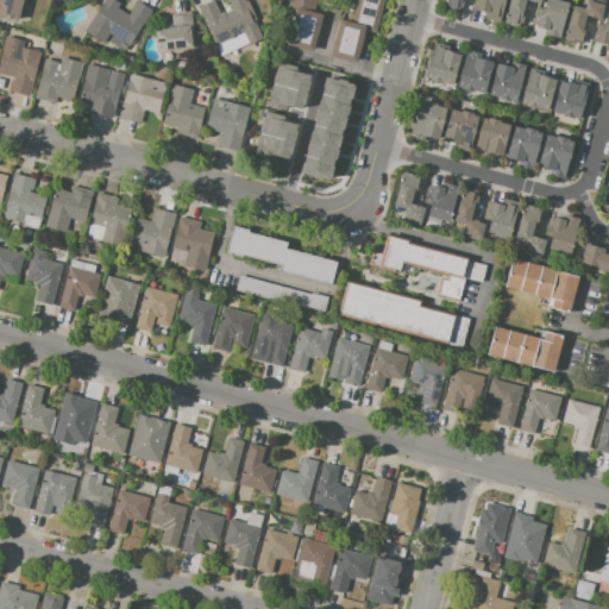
[(23,0),(17,22),(0,17),(0,0),(23,0)]
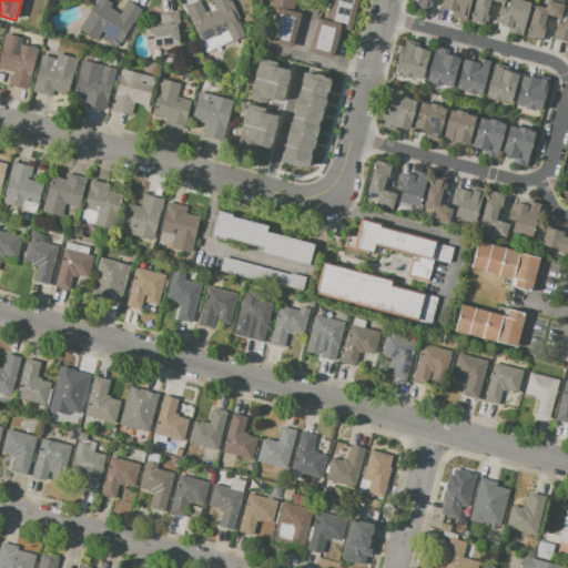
[(97,0),(107,0),(111,2),(109,8),(119,13),(128,1),(141,9),(117,48),(113,46),(111,49),(79,29),(97,0)]
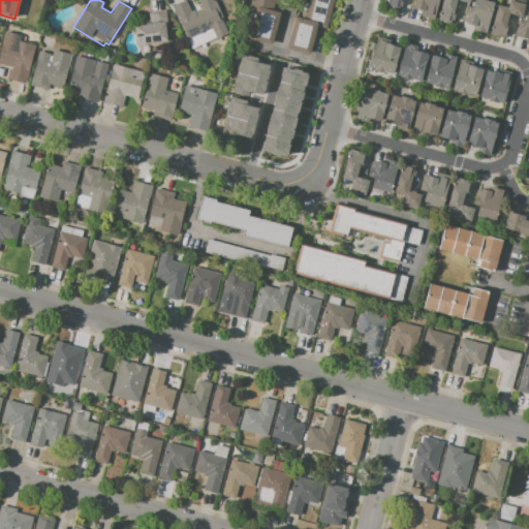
[(173,5),(183,0),(185,0),(191,12),(203,8),(198,0),(212,0),(213,1),(215,0),(222,17),(220,18),(226,32),(191,48),(173,5)]
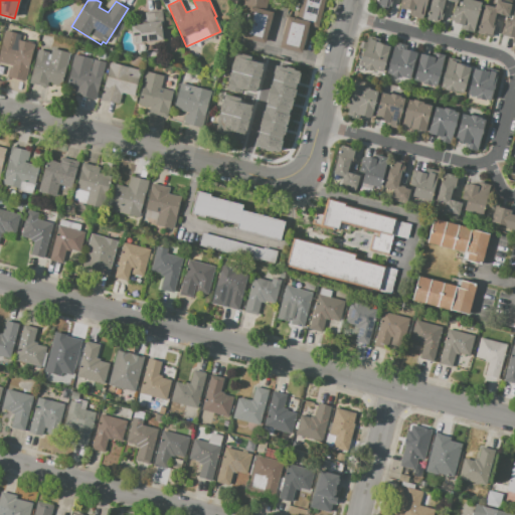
[(268,0),(266,11),(242,4),(243,0),(268,0)]
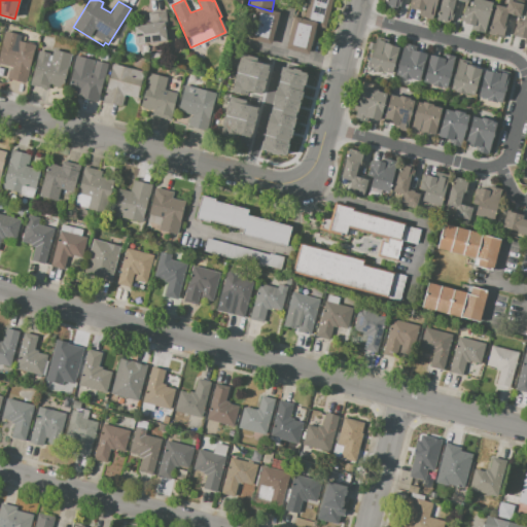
[(331,0),(322,33),(315,31),(309,53),(285,45),(293,16),(303,20),(308,0),(331,0)]
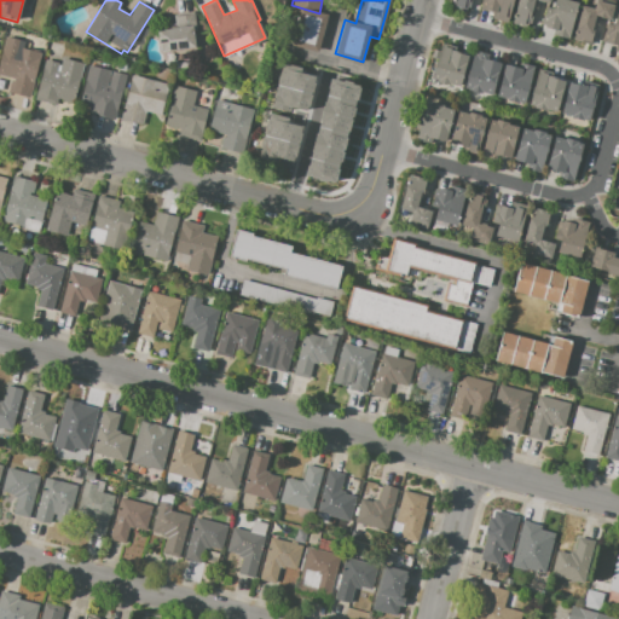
[(470,0),(467,13),(451,9),(452,0),(470,0)]
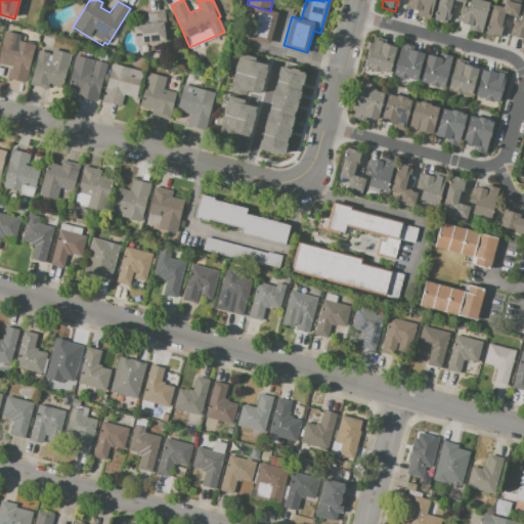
[(435,0),(430,19),(417,15),(418,10),(406,7),(408,0),(435,0)]
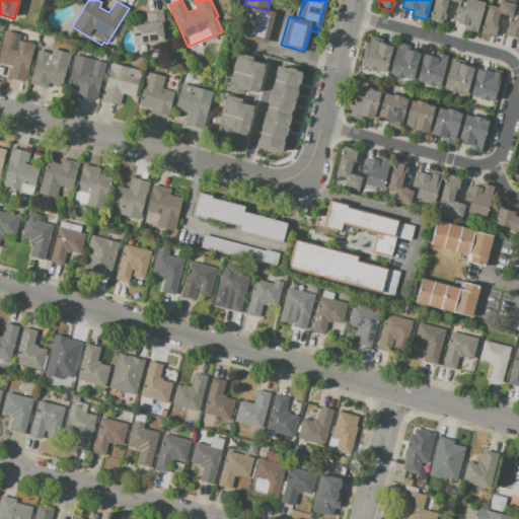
[(460,0),(460,3),(448,0),(445,11),(447,12),(445,20),(442,20),(441,23),(429,20),(434,0),(460,0)]
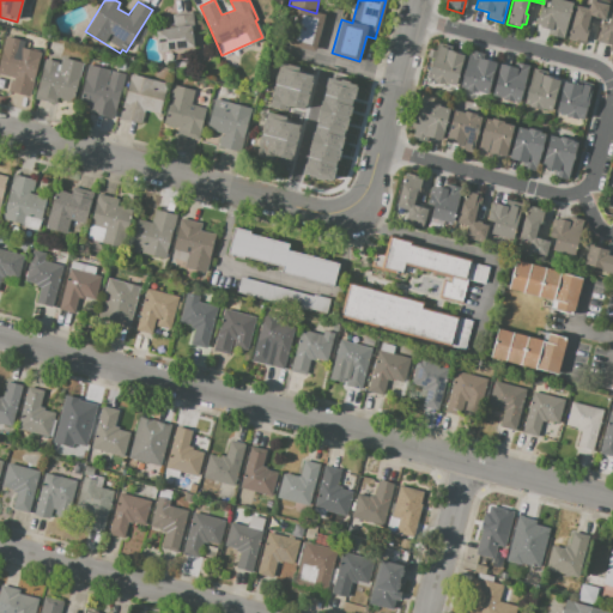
[(550,0),(559,0),(574,4),(564,38),(547,34),(550,29),(536,25),(541,7),(547,8),(550,0)]
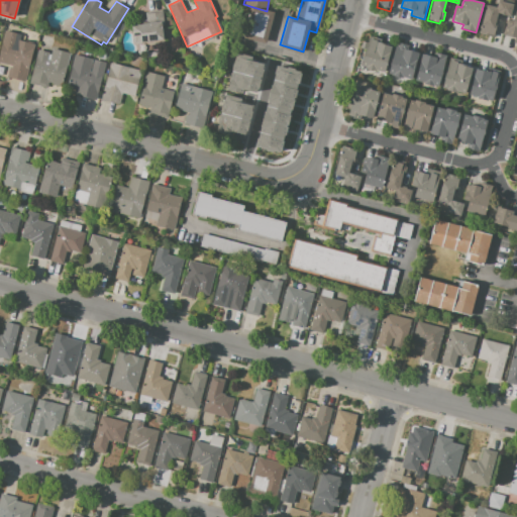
[(486,4),(496,7),(498,1),(513,5),(509,17),(496,13),(493,23),(496,24),(493,36),(478,32),(486,4)]
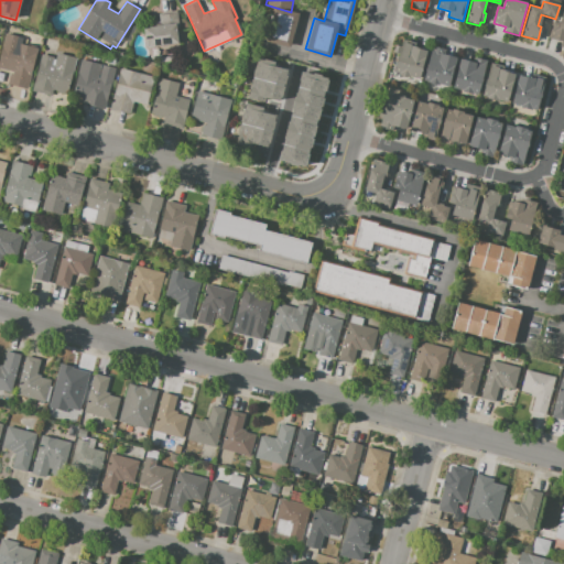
[(266,4),(291,12),(299,14),(289,46),(256,36),(266,4)]
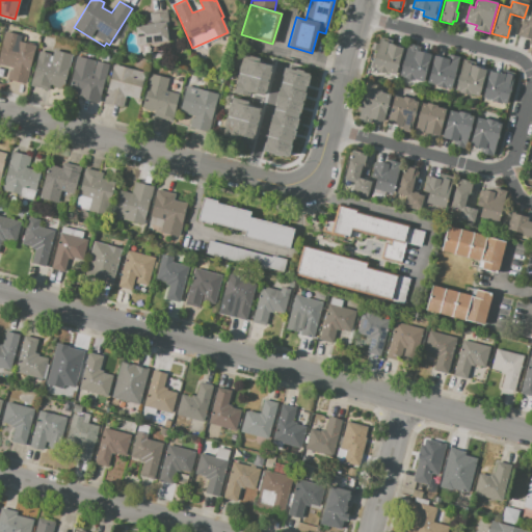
[(166,10),(168,27),(165,27),(167,41),(137,44),(135,26),(142,25),(142,22),(151,21),(150,12),(166,10)]
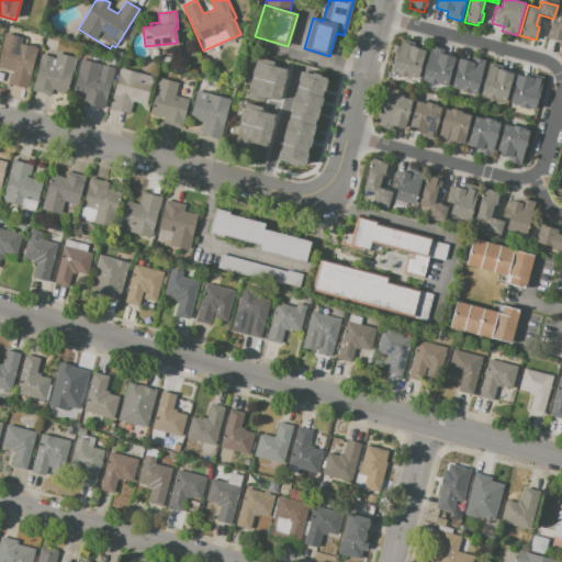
[(561,12),(561,48),(558,47),(559,43),(546,38),(551,22),(557,24),(560,12),(561,12)]
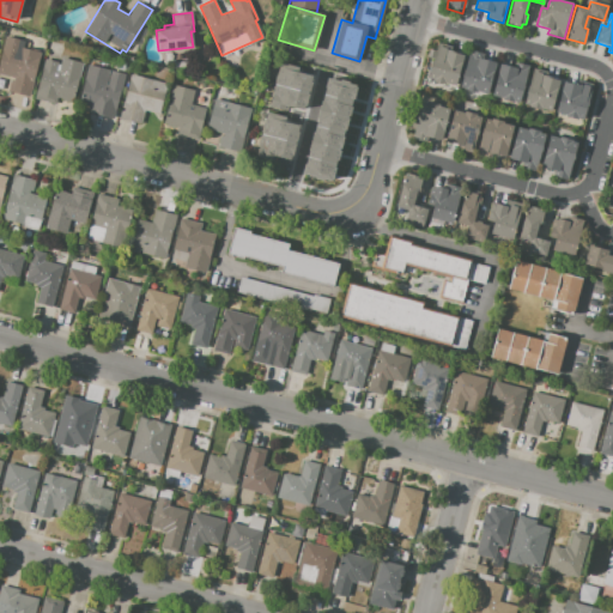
[(149,30),(140,49),(135,48),(144,28),(149,30)]
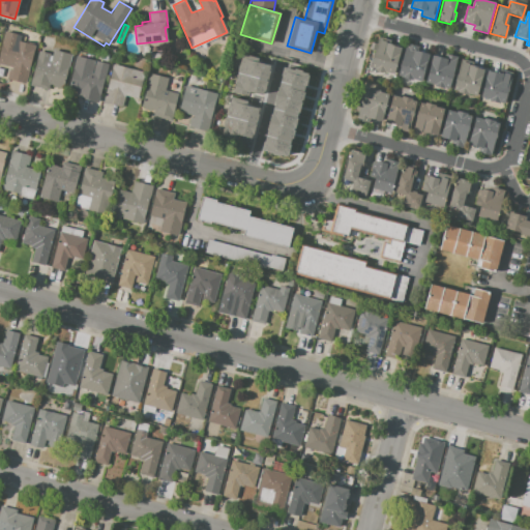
[(0,49),(5,31),(21,36),(20,41),(35,46),(25,83),(6,79),(9,68),(11,69),(12,67),(0,64),(0,49)]
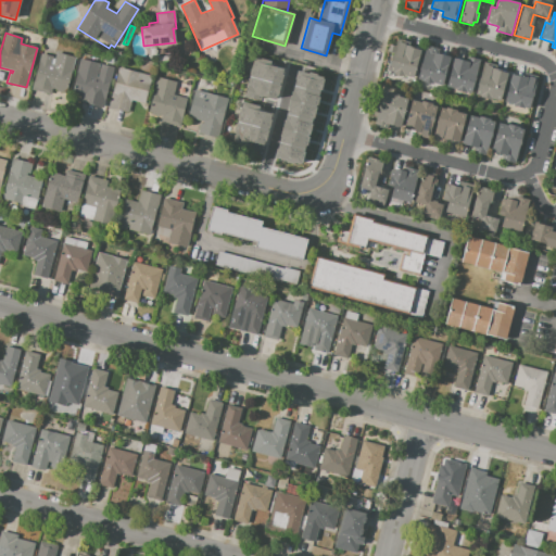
[(396,39),(406,42),(405,45),(411,46),(409,48),(420,51),(413,78),(403,75),(403,76),(393,73),(388,71),(396,39)]
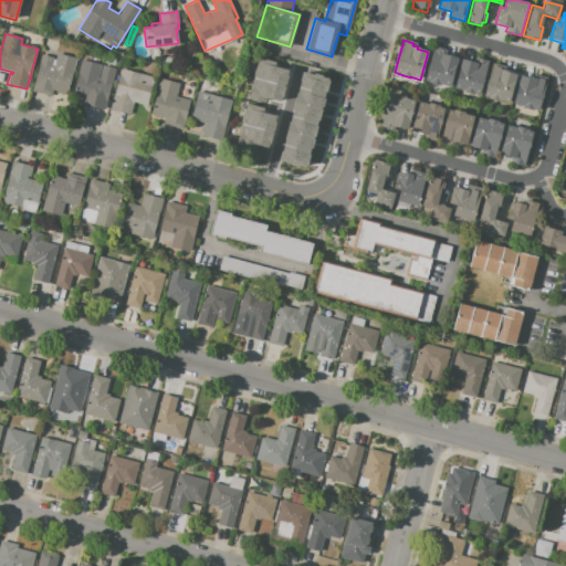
[(433,46),(447,50),(446,53),(459,58),(450,86),(441,84),(441,86),(430,83),(430,81),(425,80),(433,46)]
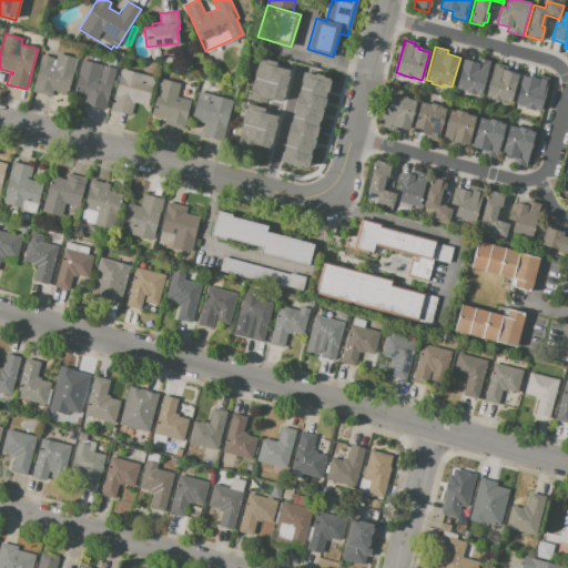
[(42,54),(53,58),(53,59),(56,60),(58,53),(78,59),(68,94),(53,90),(51,97),(32,91),(42,54)]
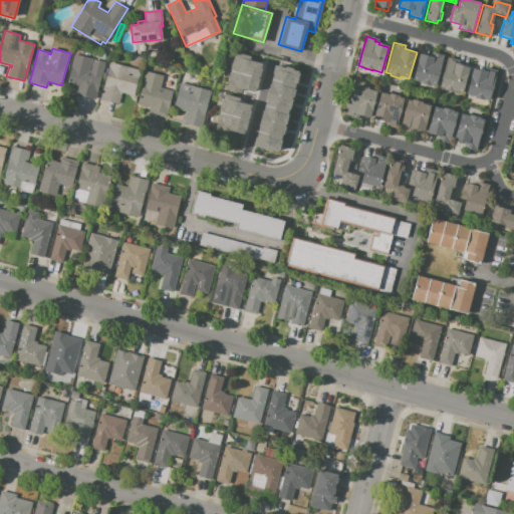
[(230,70),(235,52),(250,56),(249,60),(261,64),(260,69),(261,69),(259,77),(258,77),(230,70)]
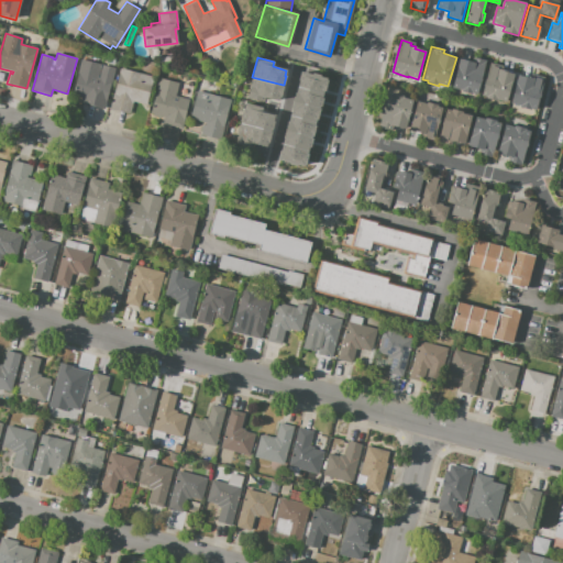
[(486,61),(476,94),(472,92),(472,95),(461,91),(461,89),(451,87),(460,59),(474,63),(475,57),(486,61)]
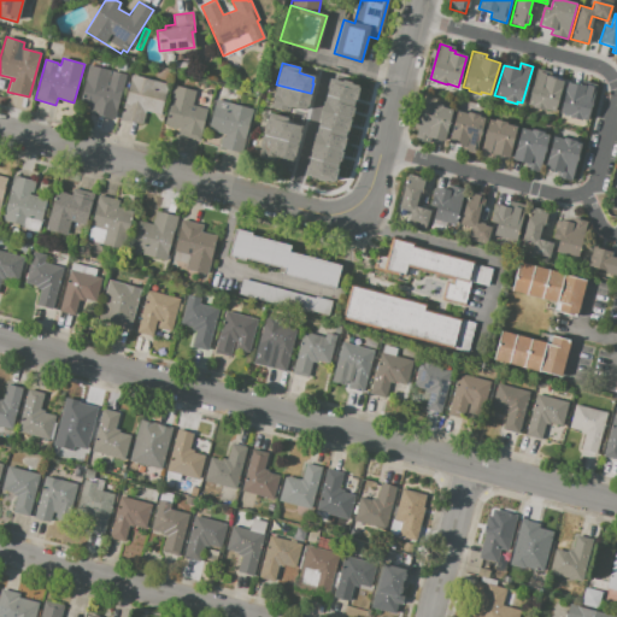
[(89,65),(125,75),(115,119),(88,112),(90,105),(80,101),(89,65)]
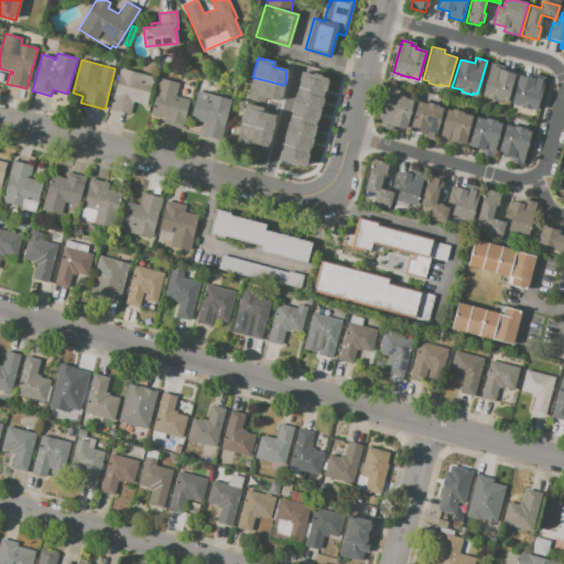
[(490,64),(499,67),(499,68),(506,71),(506,72),(514,75),(507,102),(498,99),(497,101),(487,98),(487,96),(481,95),(490,64)]
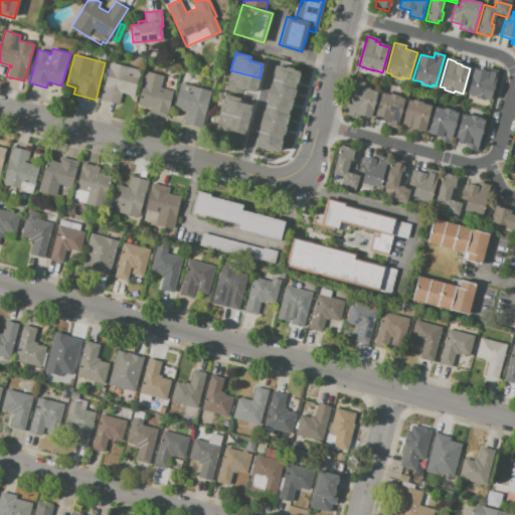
[(110,62),(141,70),(134,97),(121,93),(118,104),(101,100),(110,62)]
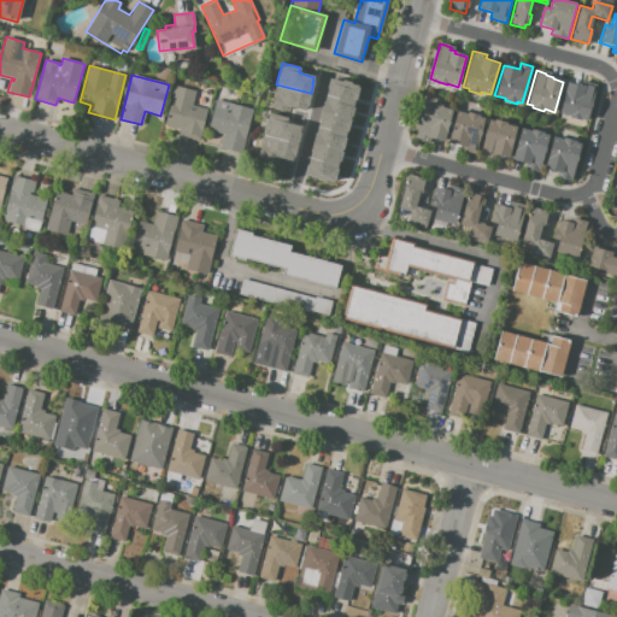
[(354,103),(354,100),(357,101),(359,88),(358,88),(359,86),(351,84),(351,82),(342,80),(342,81),(329,78),(324,95),(354,103)]
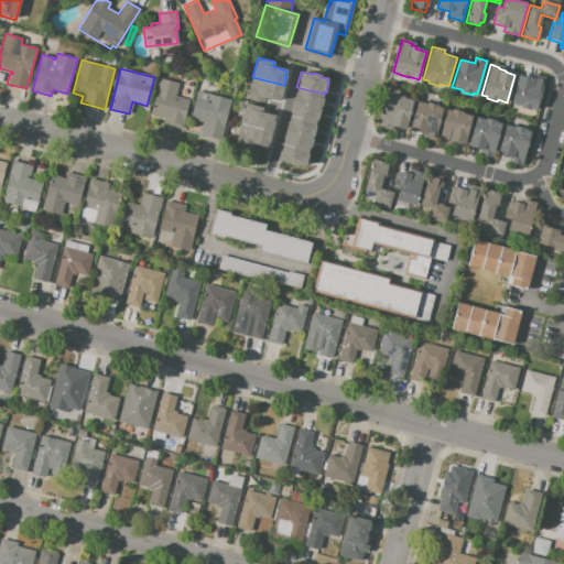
[(544,79),(535,109),(531,108),(530,110),(520,107),(521,106),(510,102),(519,74),(534,78),(535,77),(544,79)]
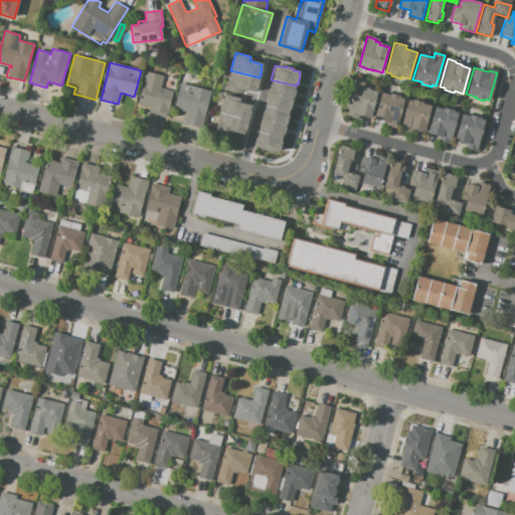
[(230,70),(259,77),(258,78),(260,78),(256,90),(255,89),(254,93),(241,90),(240,94),(225,90),(230,70)]
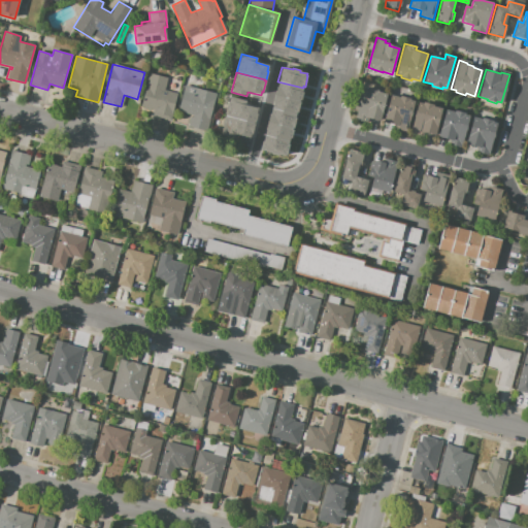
[(150,73),(167,78),(164,90),(177,94),(170,121),(152,116),(153,109),(140,106),(150,73)]
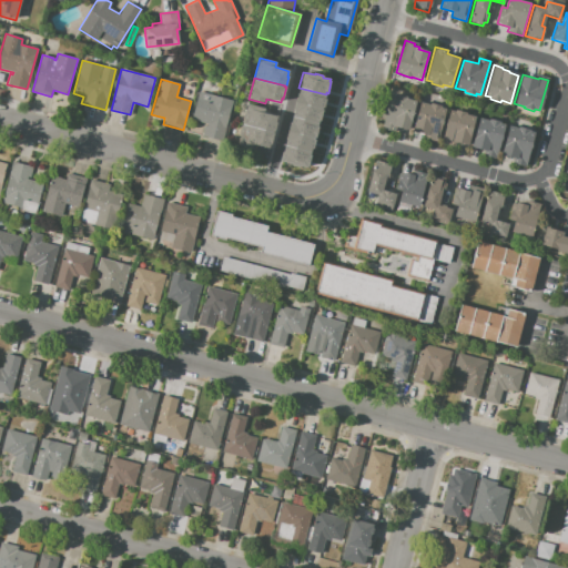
[(326,94),(325,99),(326,100),(324,110),(295,102),(298,88),(326,94)]
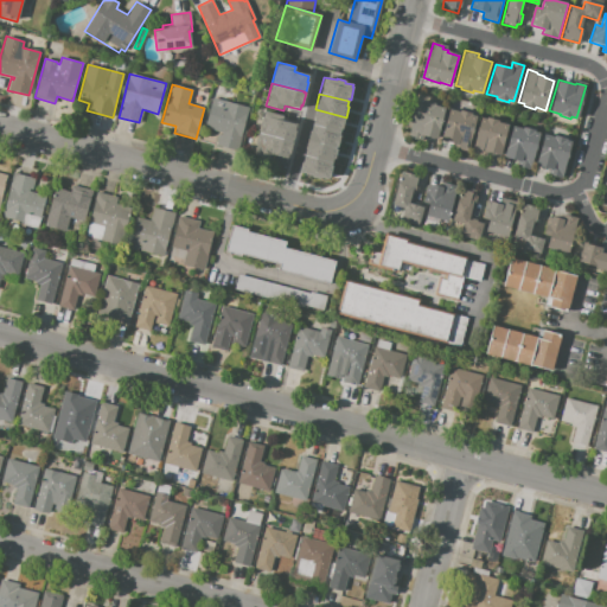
[(212,98),(249,109),(238,152),(216,146),(218,135),(221,135),(222,132),(204,128),(212,98)]
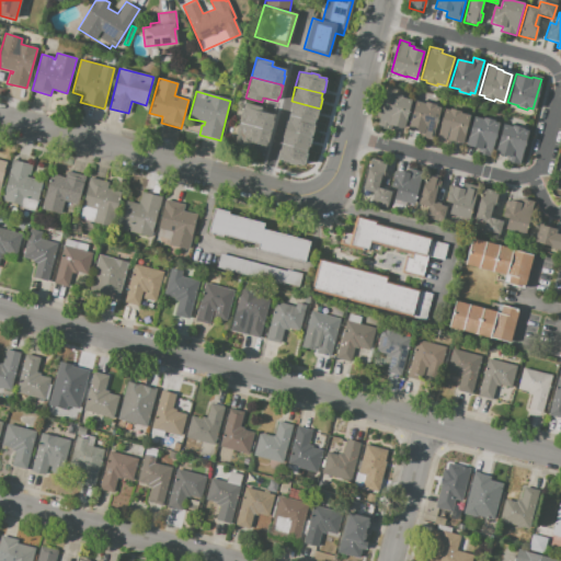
[(386,93),(391,94),(391,93),(402,96),(402,98),(411,100),(403,128),(392,125),(391,130),(377,126),(386,93)]
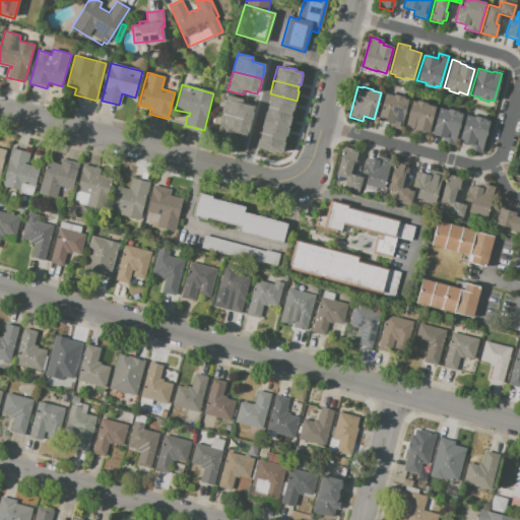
[(270,93),(266,107),(291,113),(293,111),(294,112),(297,101),(270,93)]
